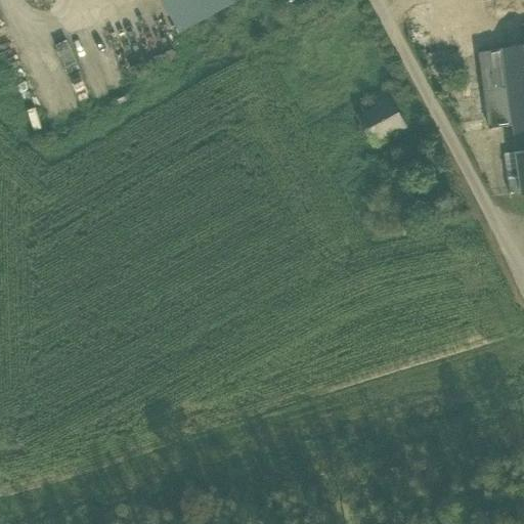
[(161,0),(178,33),(237,0),(161,0)]
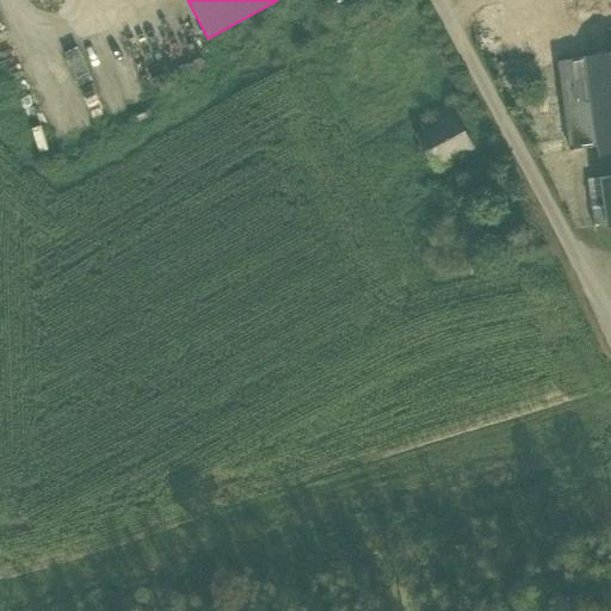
[(598,148),(603,178),(610,177),(610,54),(610,55),(586,59),(598,148)]
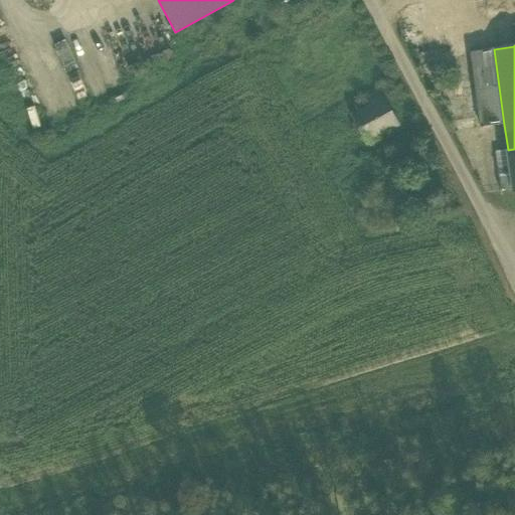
[(480,114),(482,128),(504,125),(494,49),(471,52),(478,98),(480,114)]
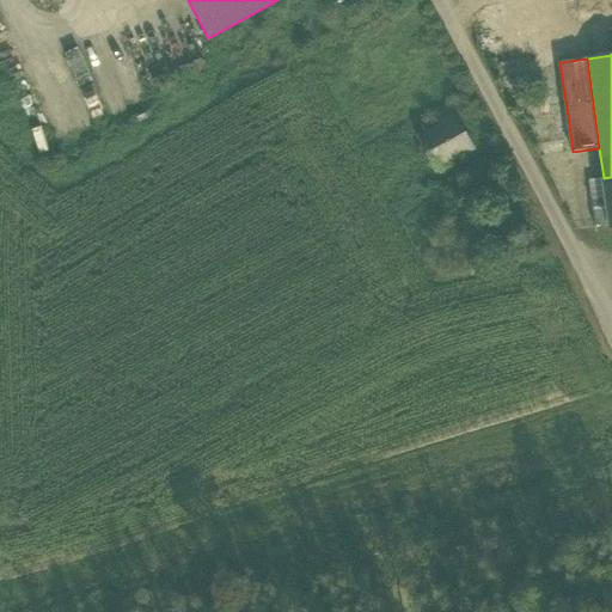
[(430,116),(438,128),(457,117),(450,105),(430,116)]
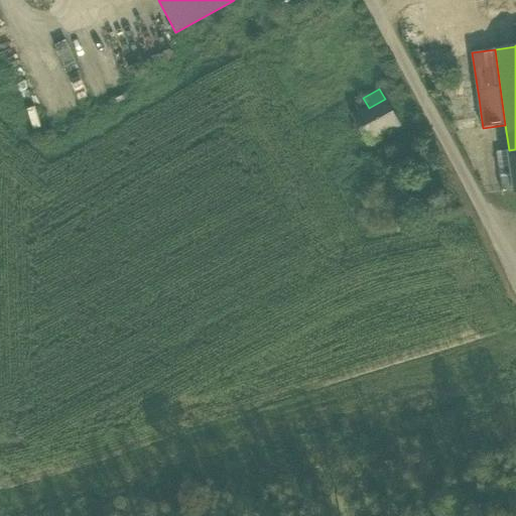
[(481,114),(479,98),(466,100),(468,115),(481,114)]
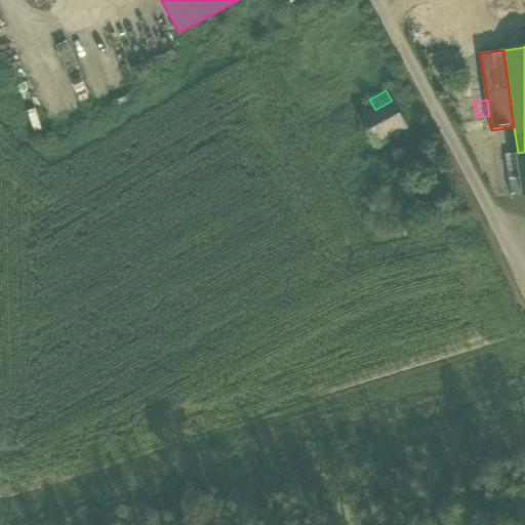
[(361,118),(364,125),(359,128),(366,140),(371,137),(375,145),(407,128),(393,101),(392,101),(375,110),(361,118)]
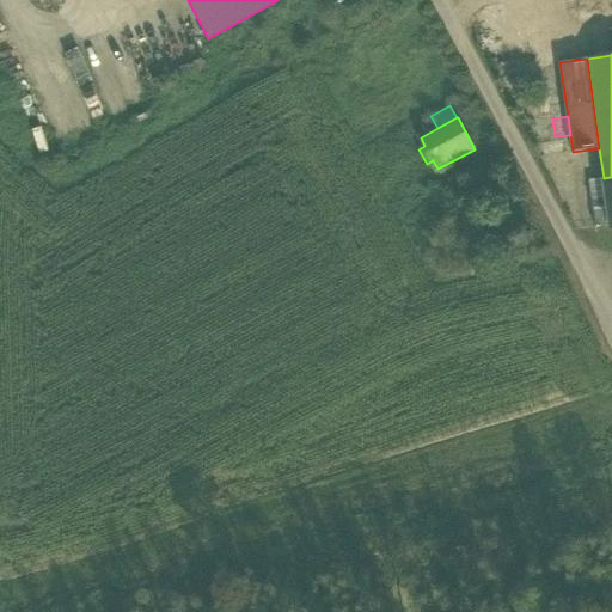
[(589,181),(595,227),(610,225),(604,178),(589,181)]
